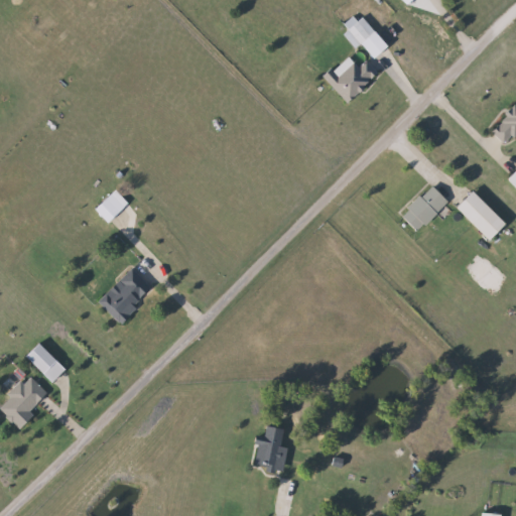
[(357,48),(345,35),(363,17),(376,31),(357,48)]
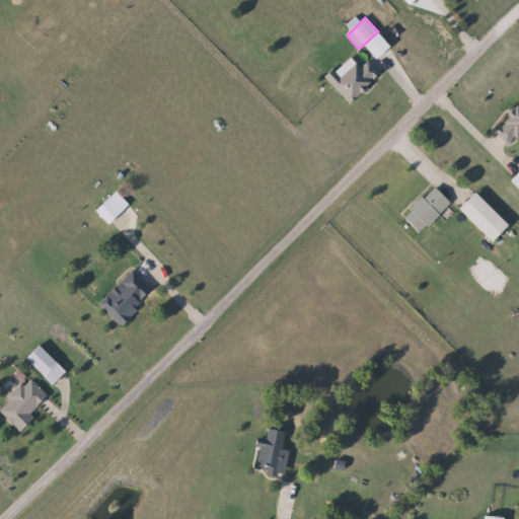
[(361,67),(368,60),(381,75),(350,103),(326,78),(351,56),(361,67)]
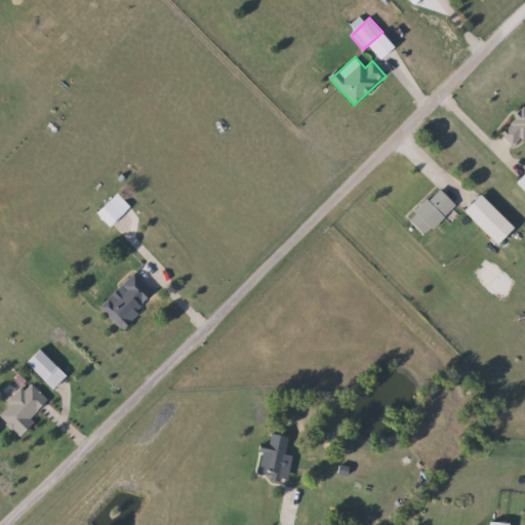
[(524,138),(516,148),(500,131),(524,107),(524,138)]
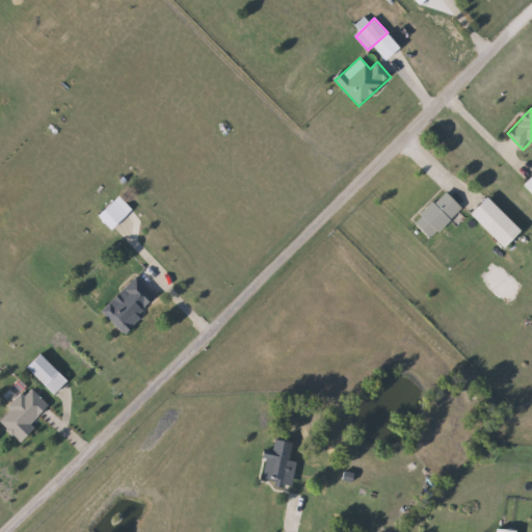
[(431,239),(414,222),(446,190),(463,208),(431,239)]
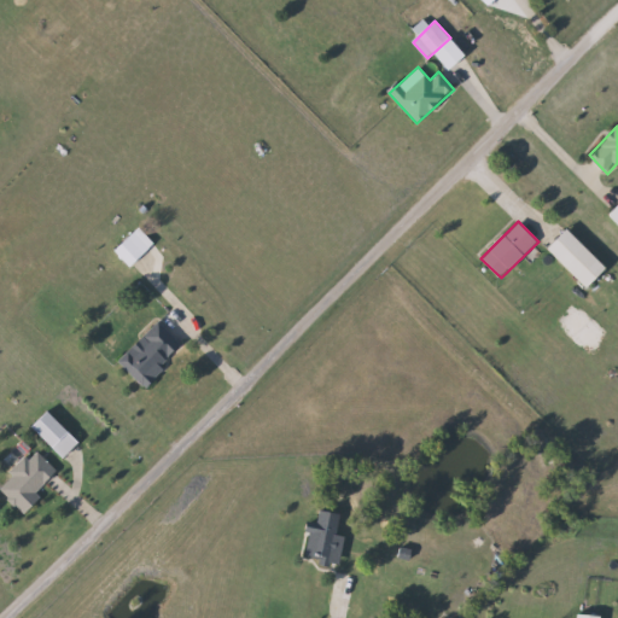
[(608,268),(588,287),(549,249),(569,229),(608,268)]
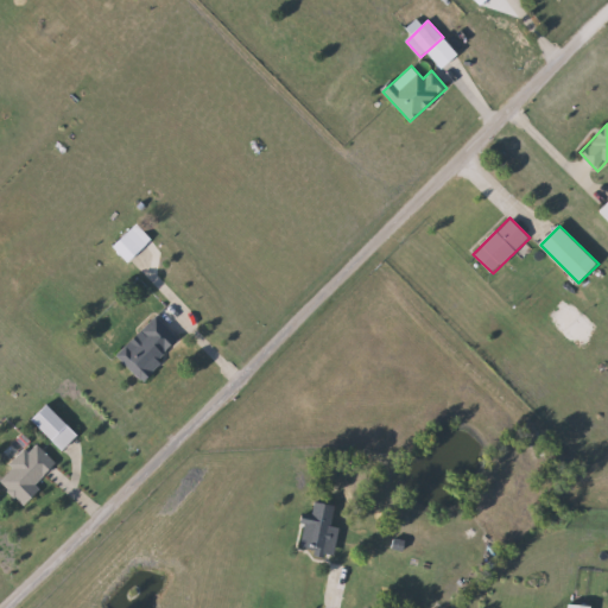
[(127,264),(112,248),(131,229),(146,244),(127,264)]
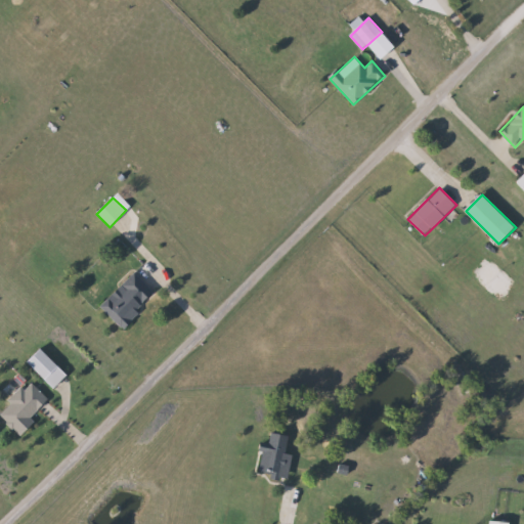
[(100,305),(134,272),(155,294),(122,326),(100,305)]
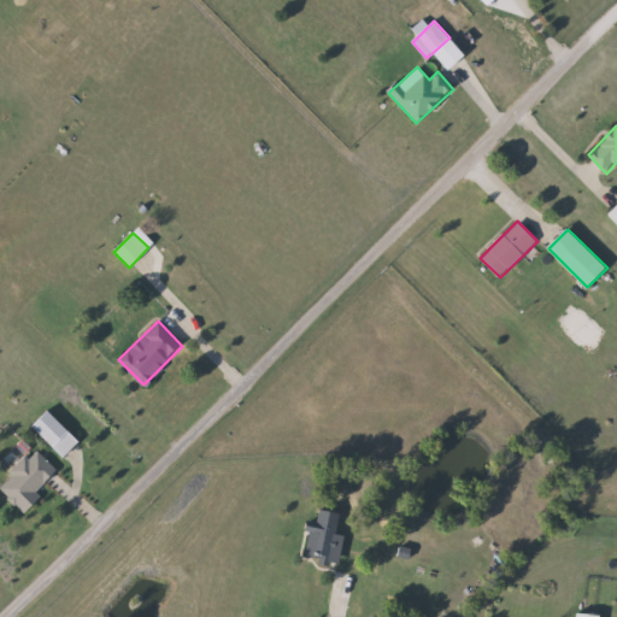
[(33,427),(48,410),(80,441),(63,457),(33,427)]
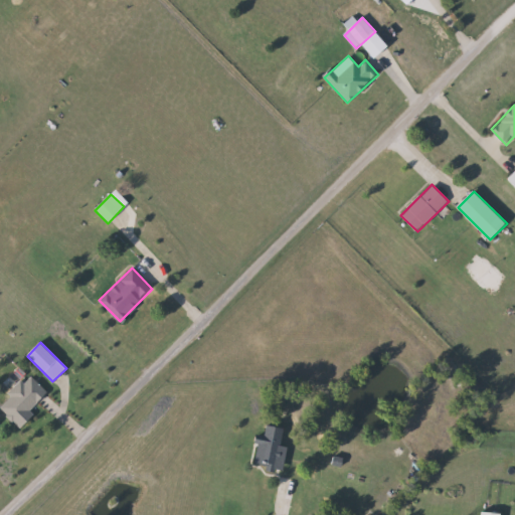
[(34,415),(20,428),(0,408),(11,397),(9,395),(29,374),(47,392),(29,410),(34,415)]
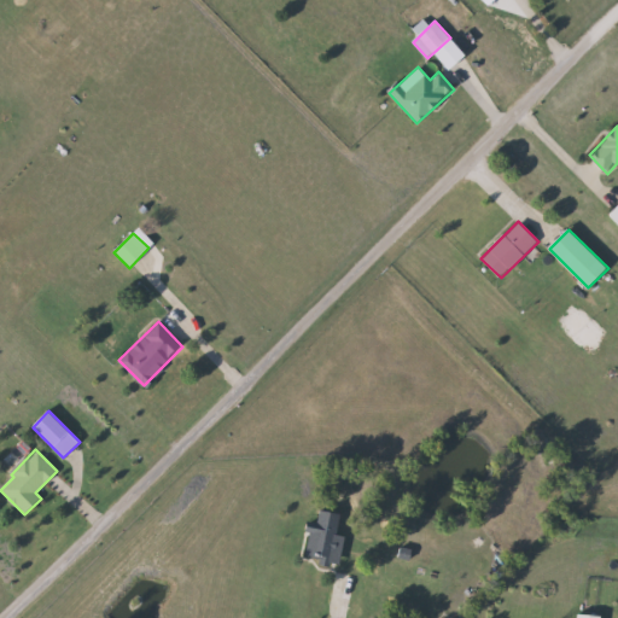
[(345,536),(340,564),(308,558),(316,508),(343,512),(338,535),(345,536)]
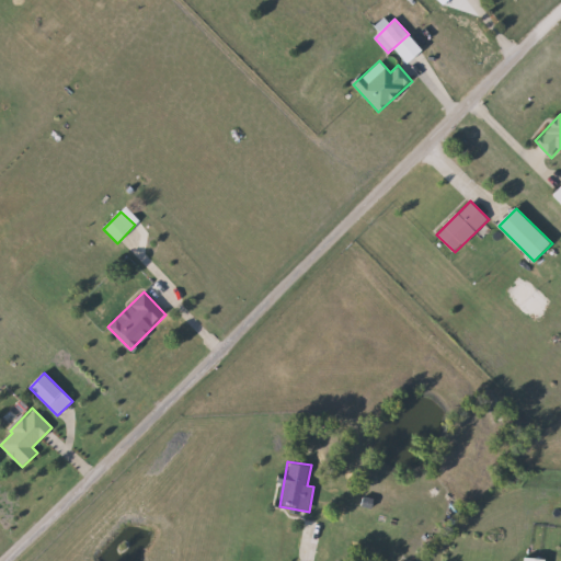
All buildings are outlined.
